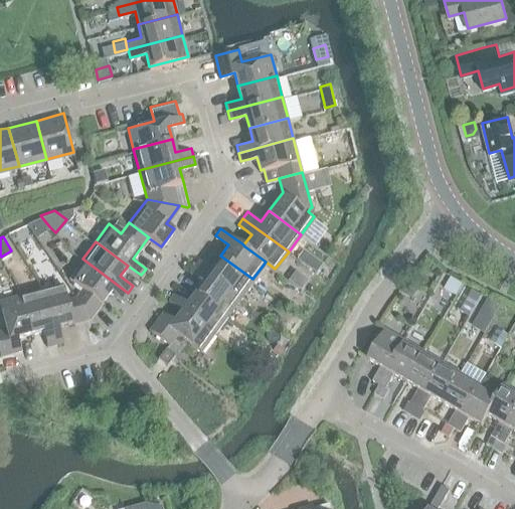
[(314,255),(308,263),(318,270),(324,262),(314,255)]
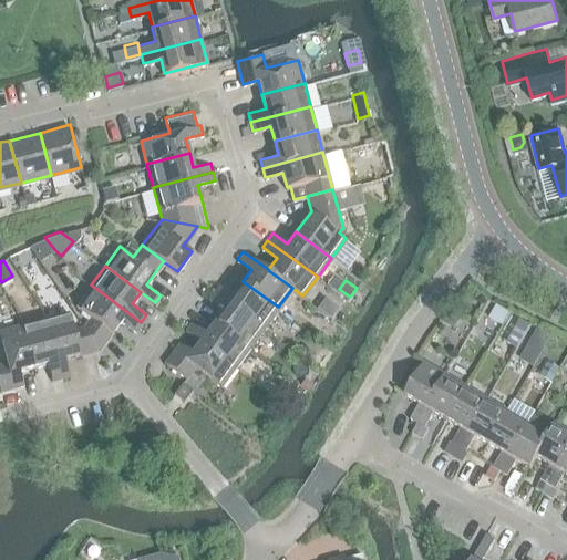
[(264,327),(278,307),(243,281),(234,293),(219,282),(214,290),(264,327)]
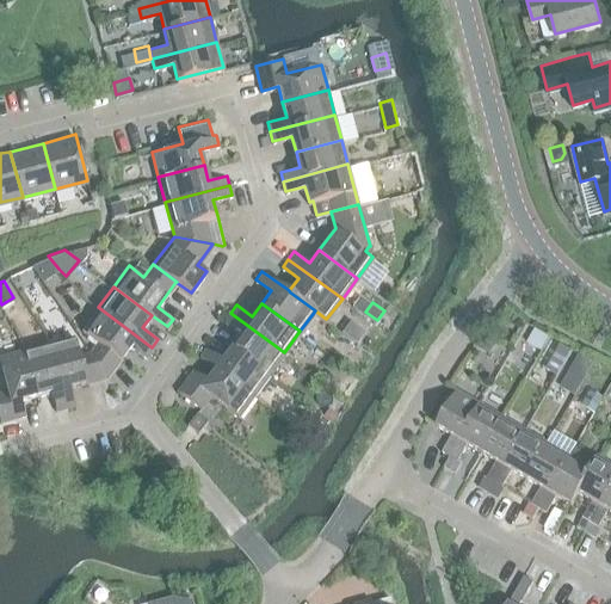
[(146,355),(152,347),(98,307),(82,328),(97,339),(91,349),(107,374),(130,344),(146,355)]
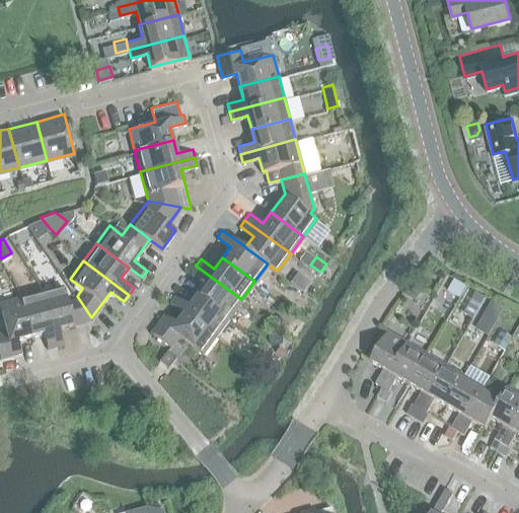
[(229,316),(241,299),(196,266),(191,272),(205,282),(197,293),(229,316)]
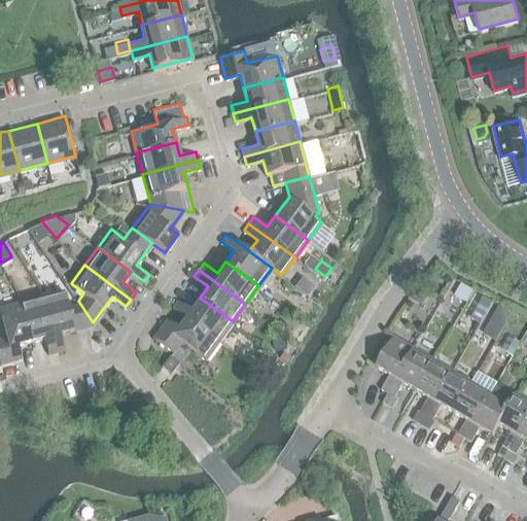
[(466,299),(473,286),(461,279),(454,291),(466,299)]
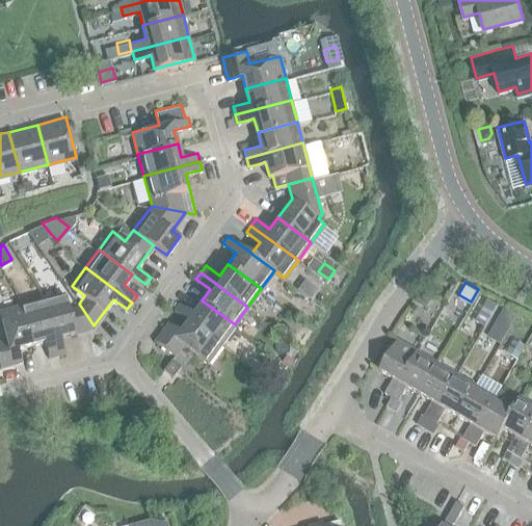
[(61,334),(94,325),(79,304),(69,307),(64,290),(42,296),(57,352),(65,350),(61,334)]
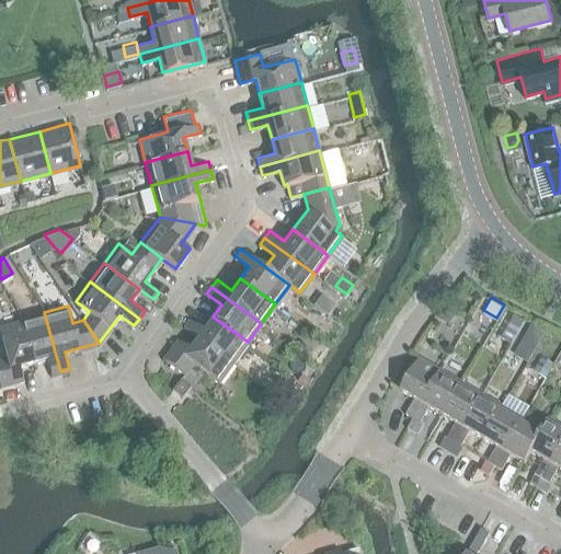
[(44,312),(21,318),(33,360),(47,356),(52,373),(60,371),(44,312)]
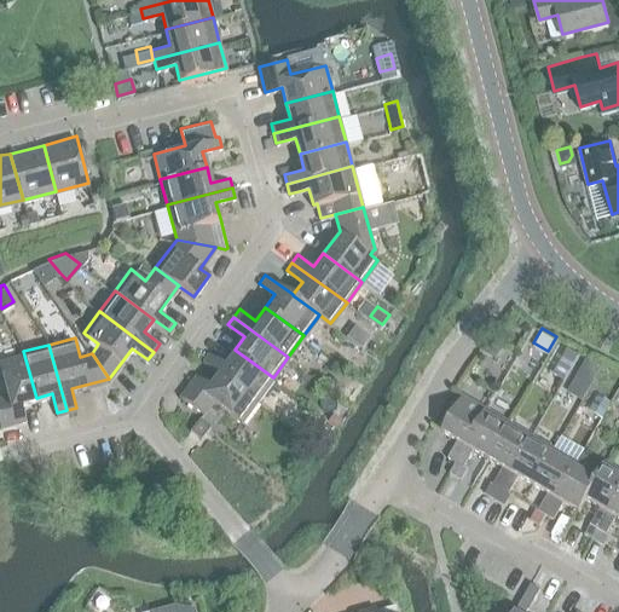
[(563,376),(578,351),(567,345),(553,369),(563,376)]
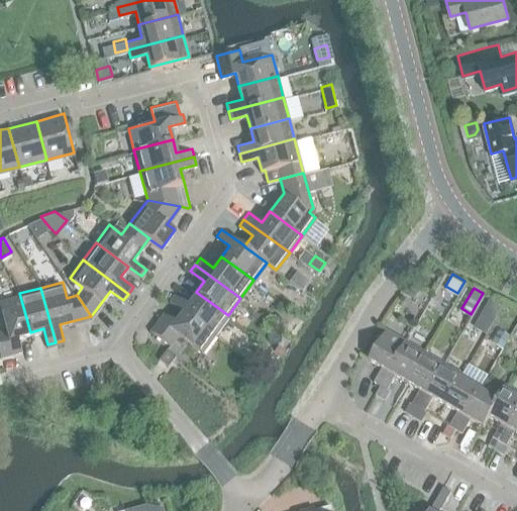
[(183,309),(215,332),(228,315),(196,292),(188,302),(175,293),(170,299),(183,309)]
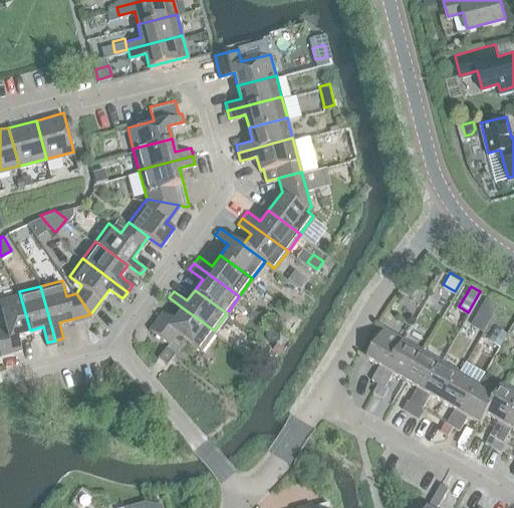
[(30,330),(19,291),(0,296),(0,304),(6,326),(0,326),(0,351),(20,347),(17,333),(30,330)]
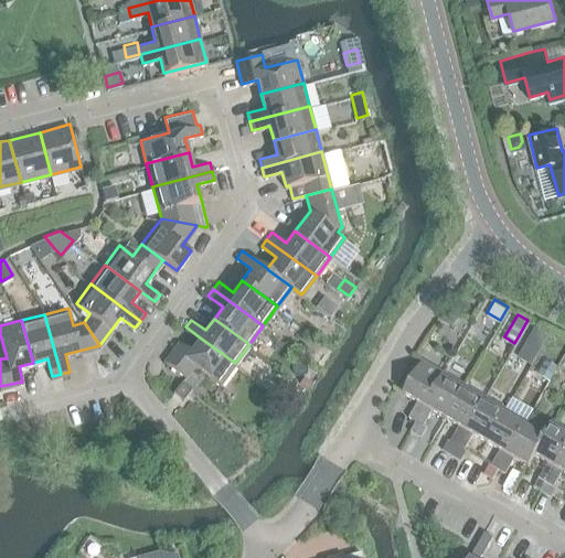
[(536,321),(526,337),(541,345),(550,329),(536,321)]
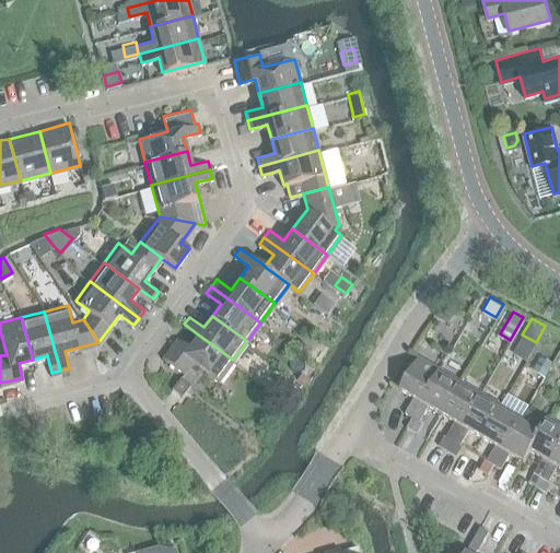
[(219,379),(233,360),(198,334),(189,345),(177,337),(163,355),(184,372),(193,360),(219,379)]
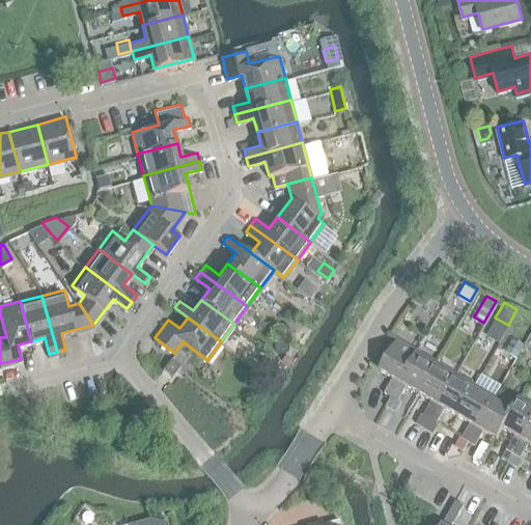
[(289,336),(296,328),(286,321),(280,328),(289,336)]
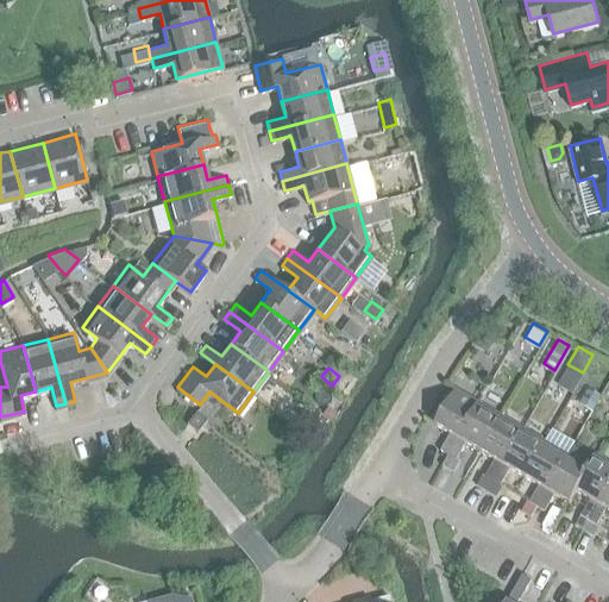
[(579,400),(592,407),(601,392),(588,384),(579,400)]
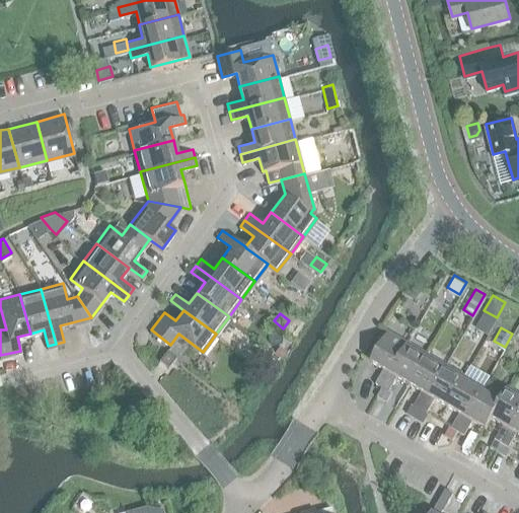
[(375,381),(382,385),(408,341),(388,328),(370,359),(383,367),(375,381)]
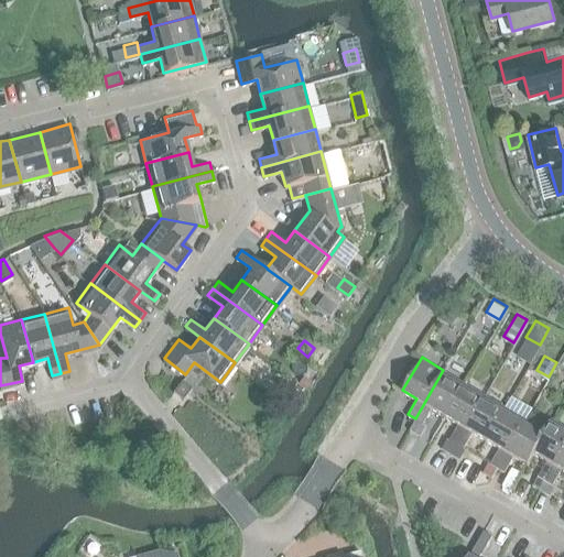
[(443,370),(415,418),(422,422),(431,406),(444,414),(464,381),(443,370)]
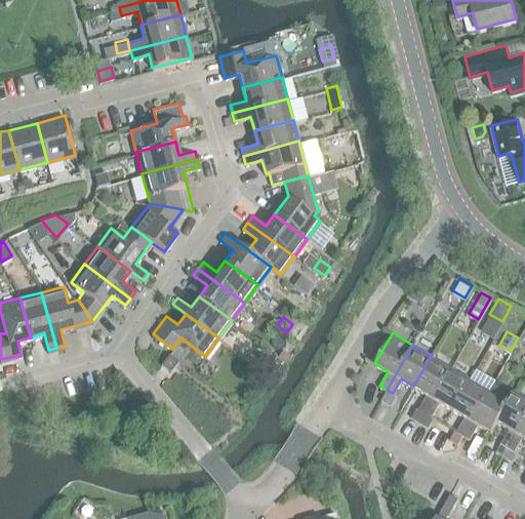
[(178,359),(169,352),(161,362),(170,369),(178,359)]
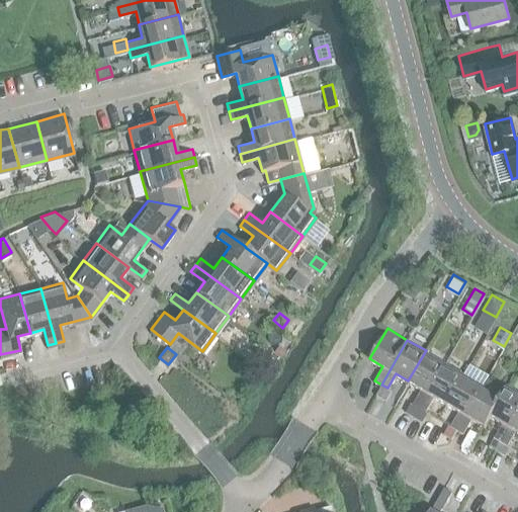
[(445,361),(426,350),(408,380),(420,388),(412,402),(419,406),(445,361)]
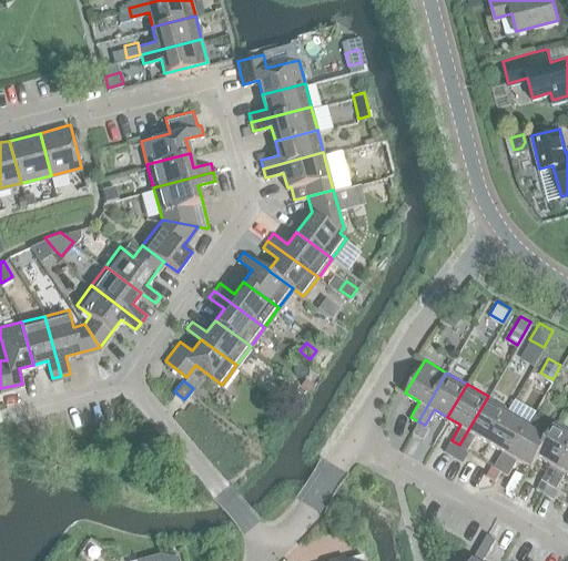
[(489,441),(508,408),(488,396),(459,445),(466,449),(476,434),(489,441)]
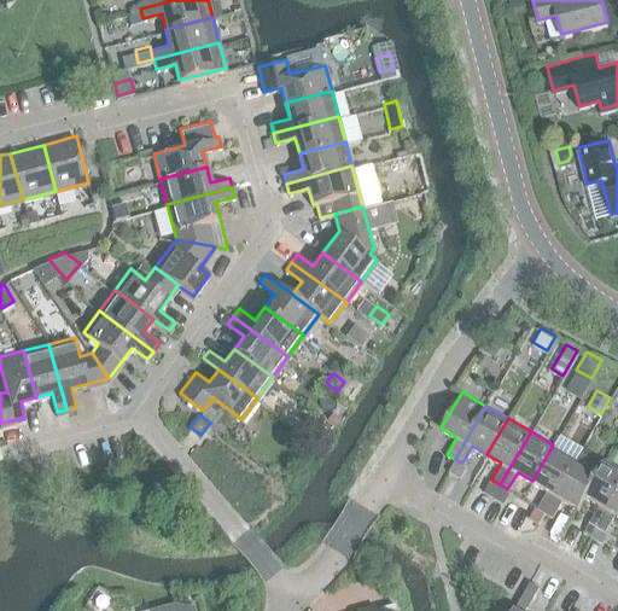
[(576,458),(553,444),(532,481),(547,489),(536,506),(544,511),(576,458)]
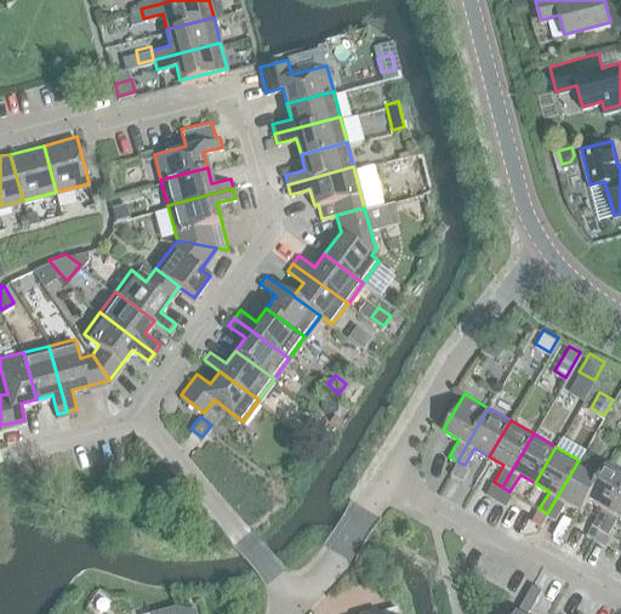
[(600,473),(599,472),(579,460),(547,513),(554,518),(565,500),(581,510),(588,498),(587,496),(600,473)]
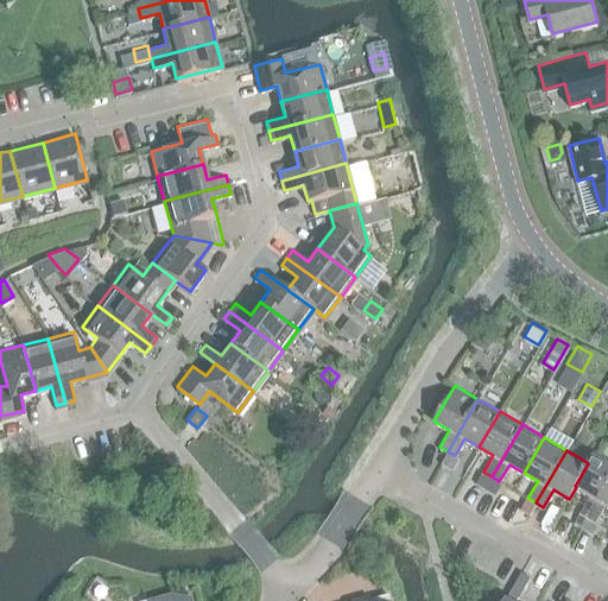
[(589,494),(580,511),(587,516),(607,479),(607,457),(594,450),(587,462),(588,463),(575,486),(576,487),(589,494)]
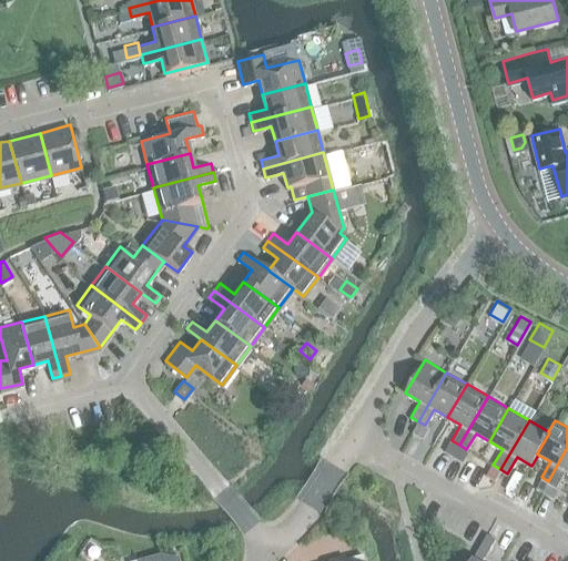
[(418,421),(412,431),(423,437),(428,427),(425,425),(418,421)]
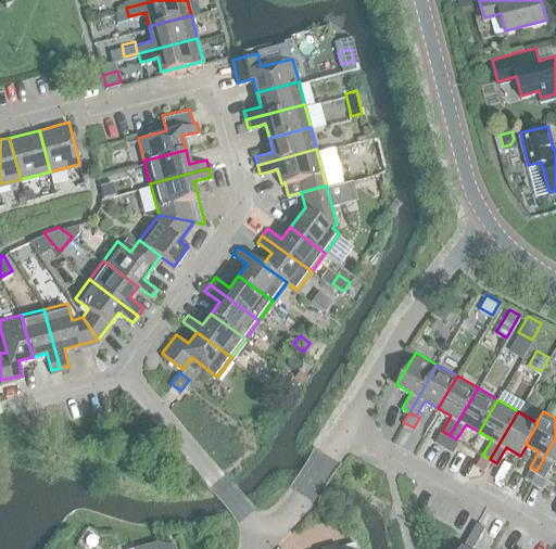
[(441,430),(436,439),(444,445),(450,435),(442,431),(441,430)]
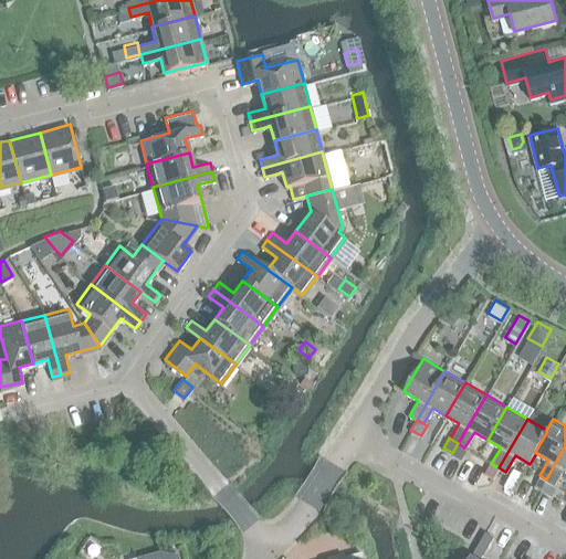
[(458,443),(452,453),(461,457),(467,449),(464,447),(458,443)]
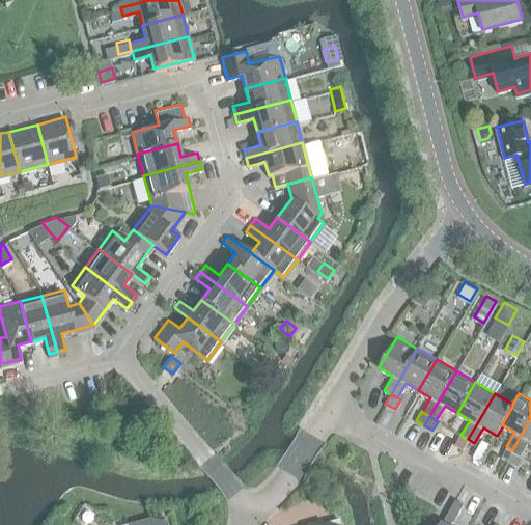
[(528,440),(530,441),(530,418),(512,450),(520,454),(528,440)]
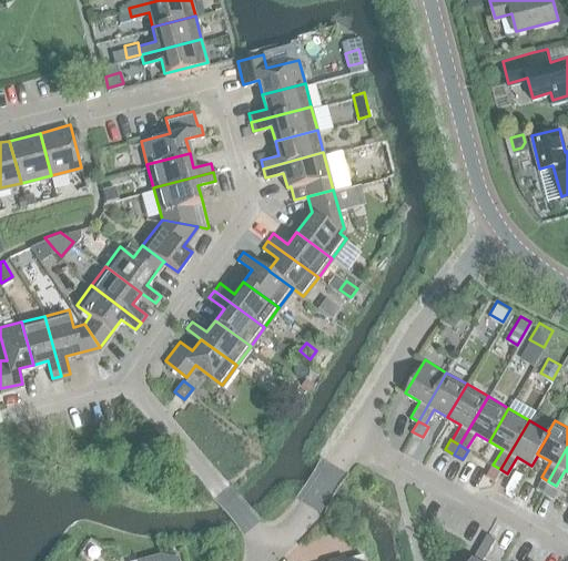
[(493,465),(487,473),(495,478),(500,469),(493,465)]
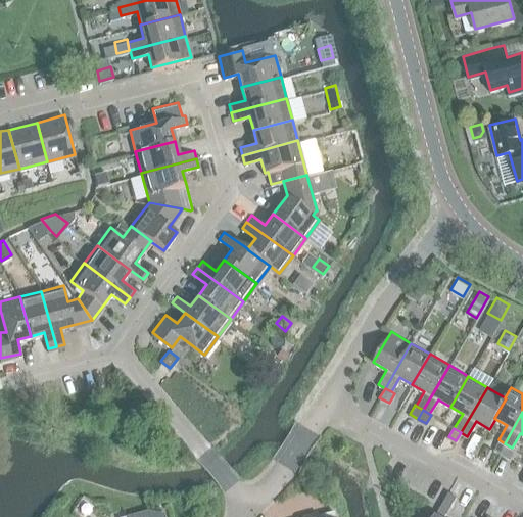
[(498,439),(493,448),(501,451),(505,443),(498,439)]
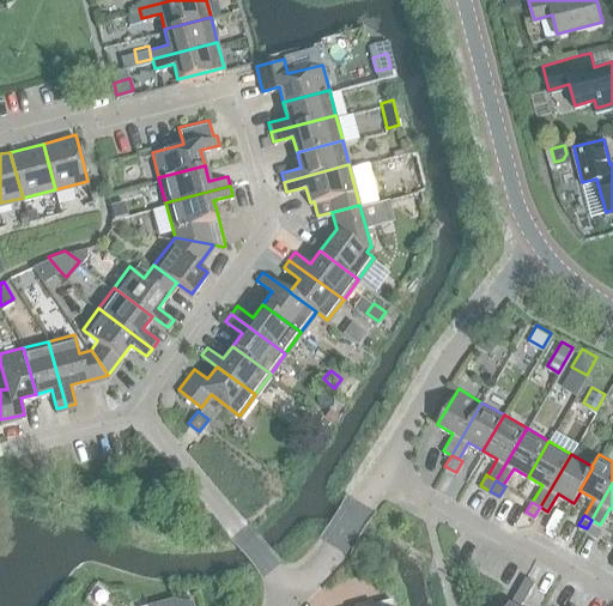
[(592,520),(587,528),(596,534),(601,526),(600,525),(592,520)]
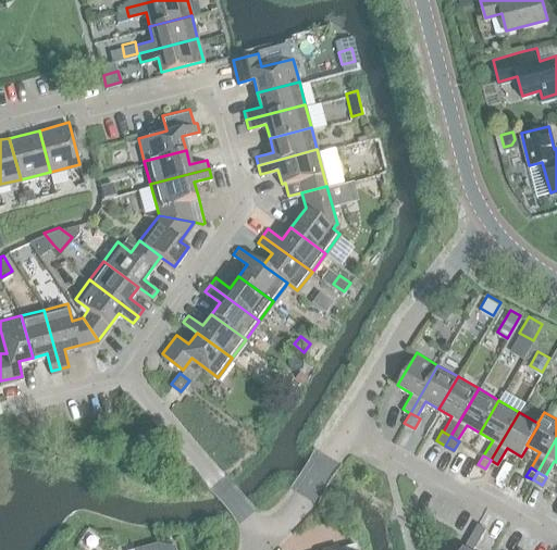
[(471,549),(485,526),(478,522),(472,530),(460,549),(471,549)]
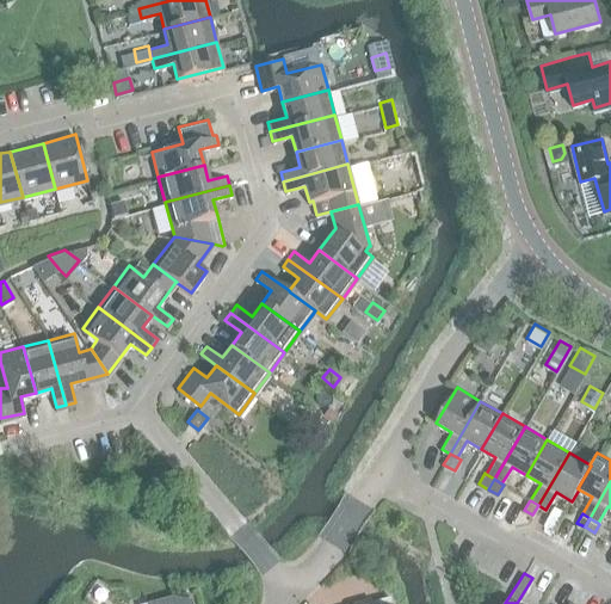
[(173,603),(172,593),(136,603),(173,603)]
